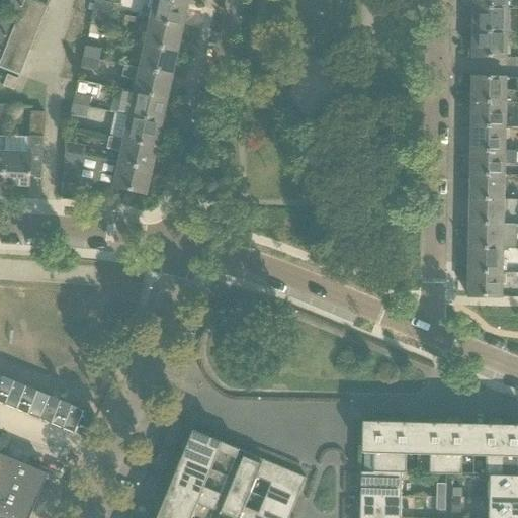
[(25,0),(22,8),(21,10),(42,19),(47,8),(27,0),(25,0)]
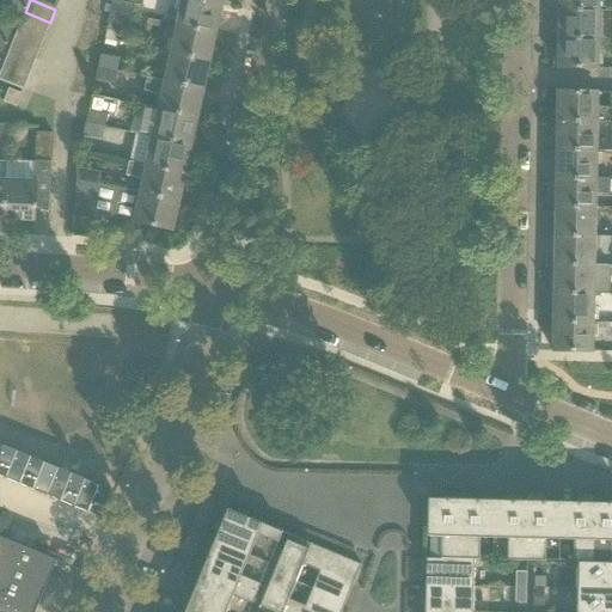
[(112,0),(110,11),(129,14),(130,5),(141,7),(142,0),(112,0)]
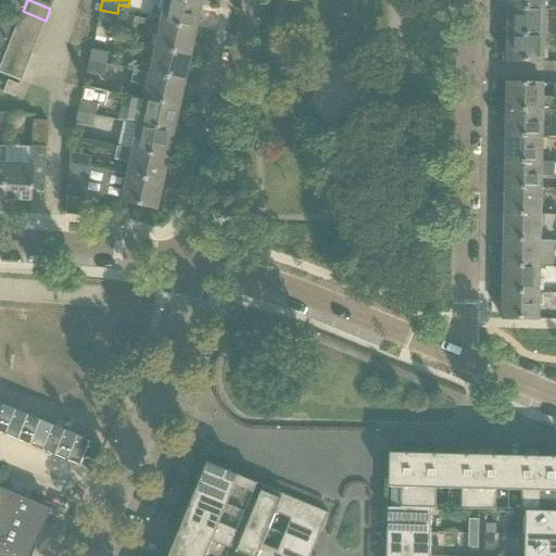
[(177,0),(164,0),(160,23),(196,30),(201,5),(177,0)]
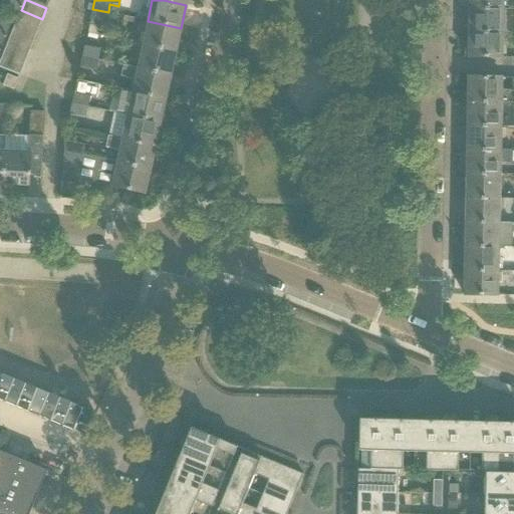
[(469,0),(469,9),(502,9),(502,0),(469,0)]
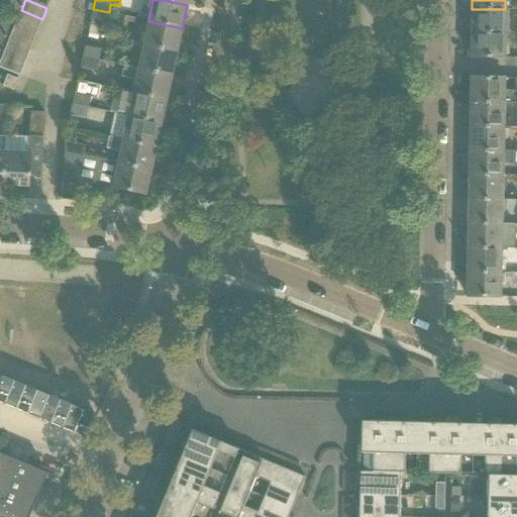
[(10,3),(6,13),(18,18),(21,10),(22,8),(10,3)]
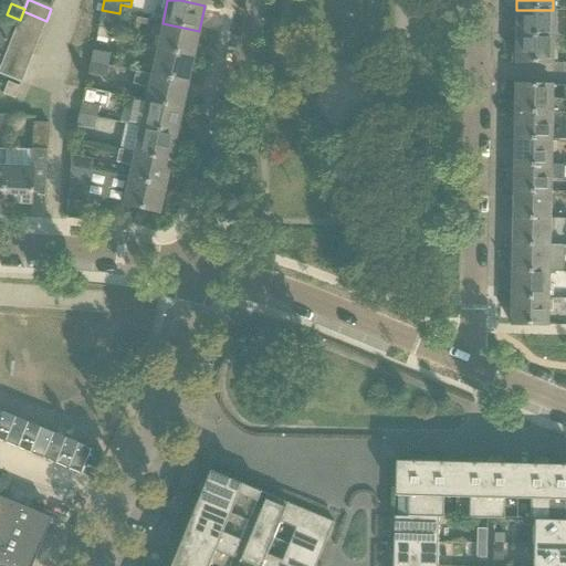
[(119,13),(102,10),(100,22),(116,25),(119,13)]
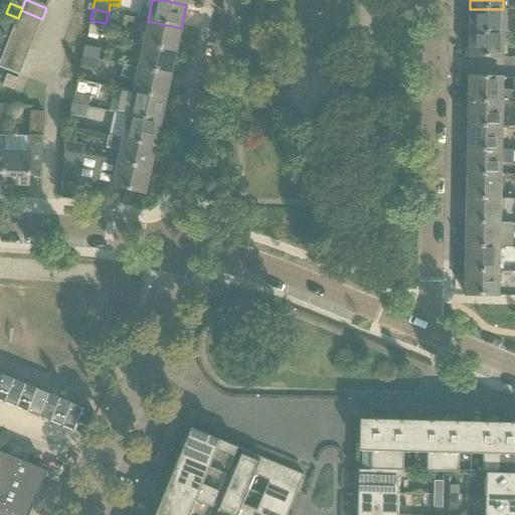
[(470,9),(469,33),(503,34),(503,33),(514,33),(514,13),(514,9),(503,9),(470,9)]
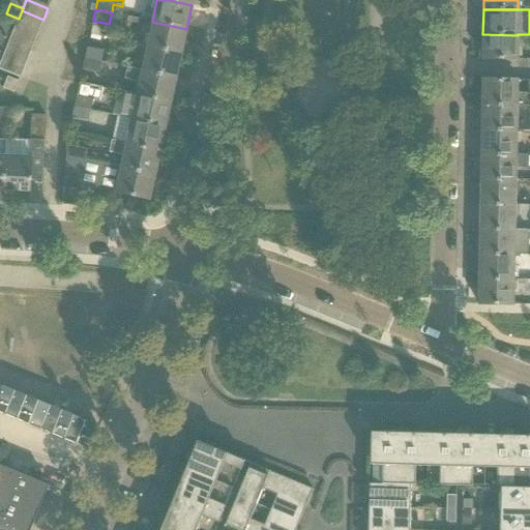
[(19,19),(17,23),(38,31),(43,20),(22,10),(19,19)]
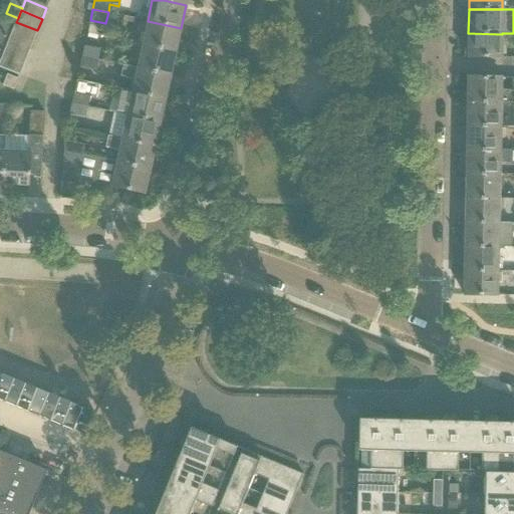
[(148,21),(143,44),(176,52),(181,28),(148,21)]
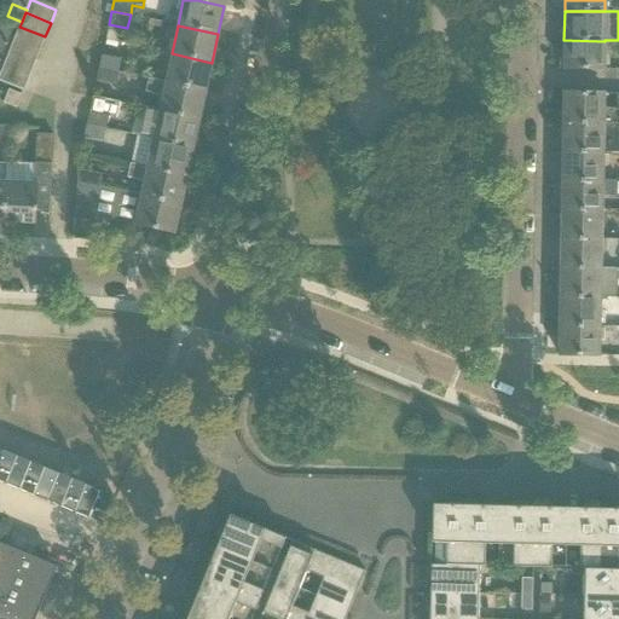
[(19,27),(15,40),(39,50),(45,36),(19,27)]
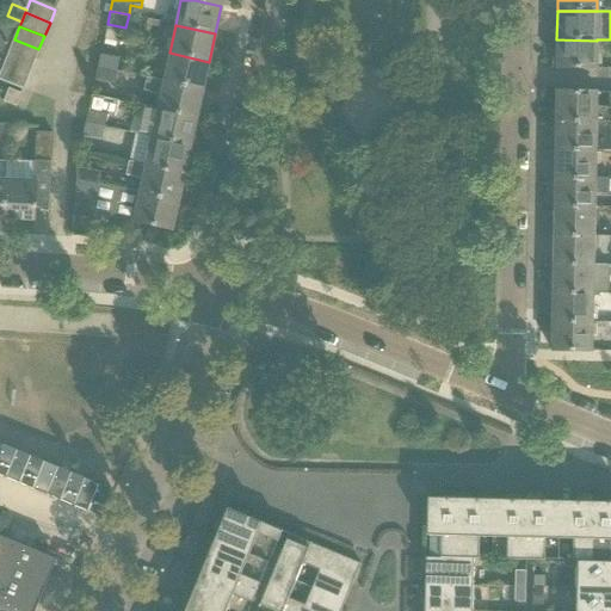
[(0,28),(0,42),(6,45),(11,32),(0,28)]
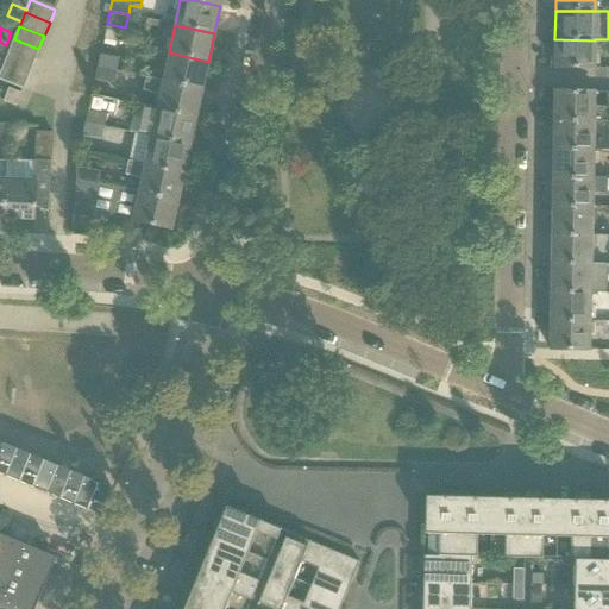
[(14,39),(8,52),(33,63),(38,49),(14,39)]
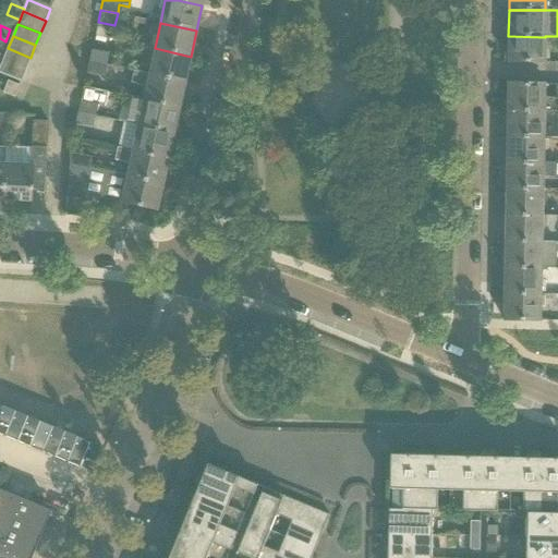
[(545,37),(508,36),(508,63),(544,63),(545,37)]
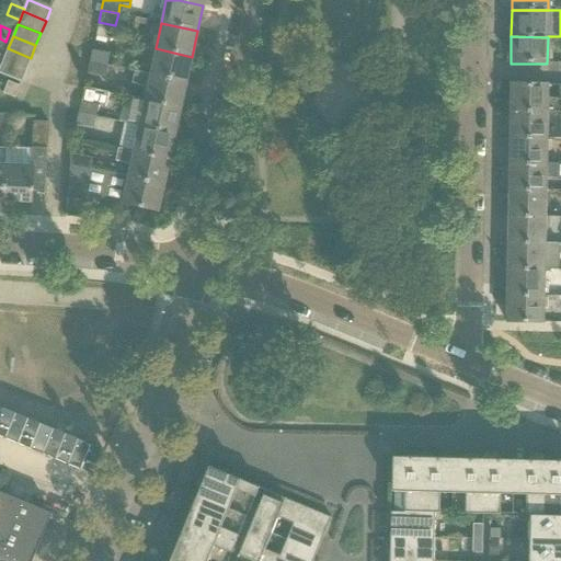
[(8,48),(3,60),(25,70),(31,58),(8,48)]
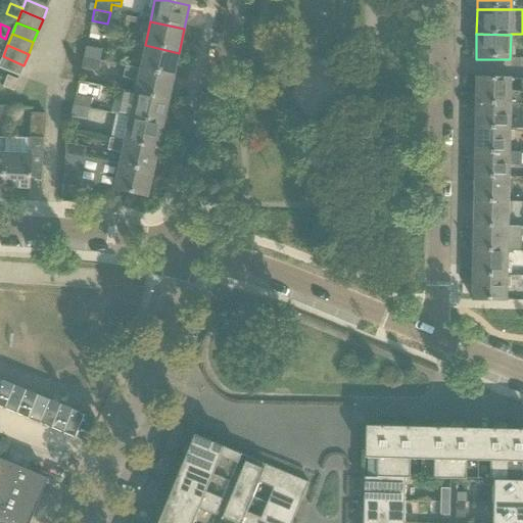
[(145,45),(140,69),(174,77),(179,53),(145,45)]
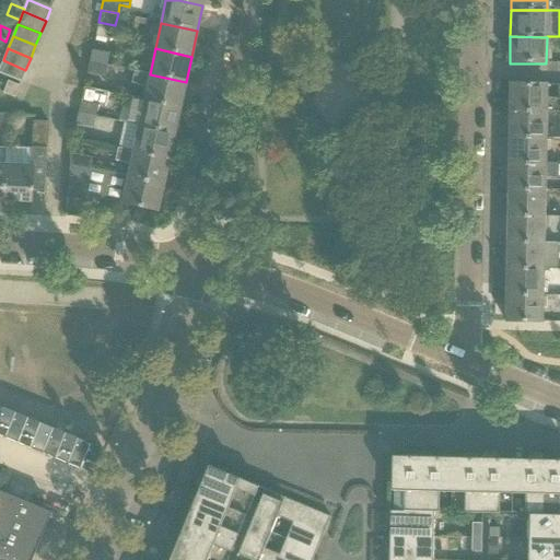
[(92,51),(90,61),(106,65),(108,55),(92,51)]
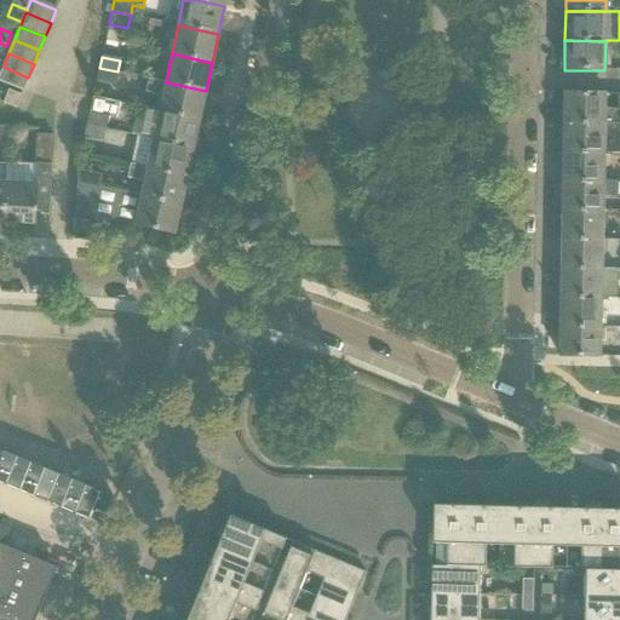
[(4,67),(0,75),(0,81),(23,91),(28,78),(4,67)]
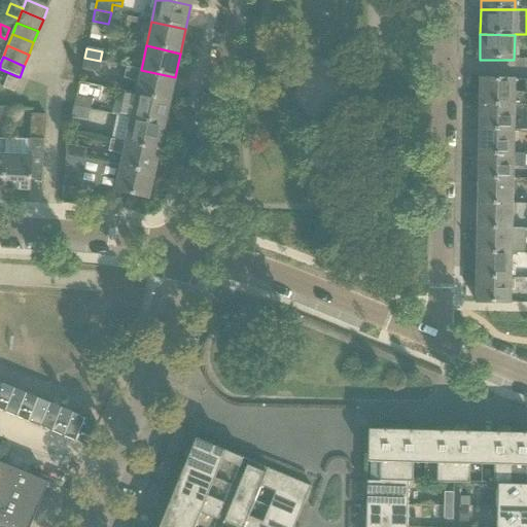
[(100,61),(84,58),(82,69),(98,72),(100,61)]
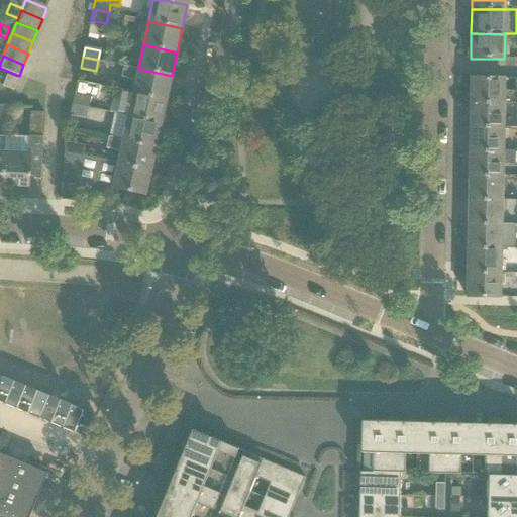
[(123,66),(120,78),(135,81),(133,92),(166,100),(172,76),(138,69),(123,66)]
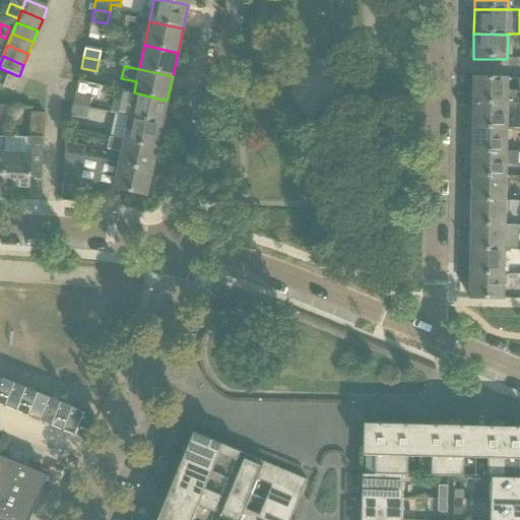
[(2,86),(13,91),(17,80),(6,75),(2,86)]
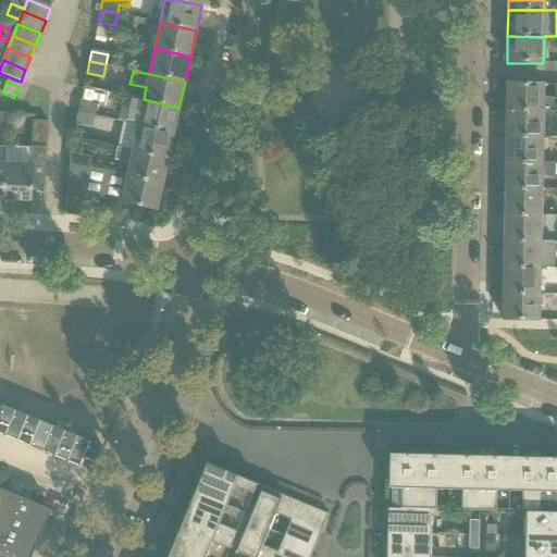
[(506,85),(506,111),(556,112),(556,99),(543,99),(543,85),(506,85)]
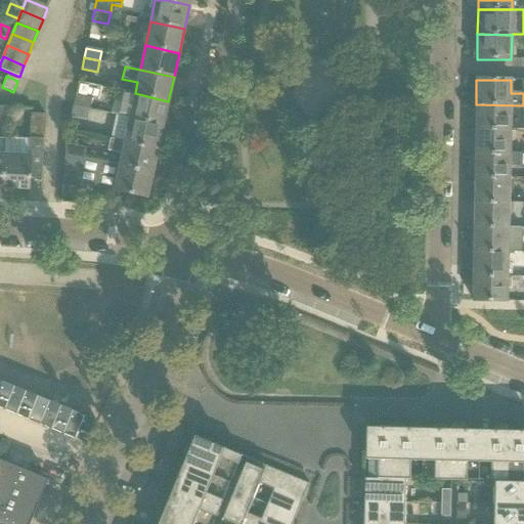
[(118,90),(114,114),(129,118),(163,125),(168,101),(135,93),(118,90)]
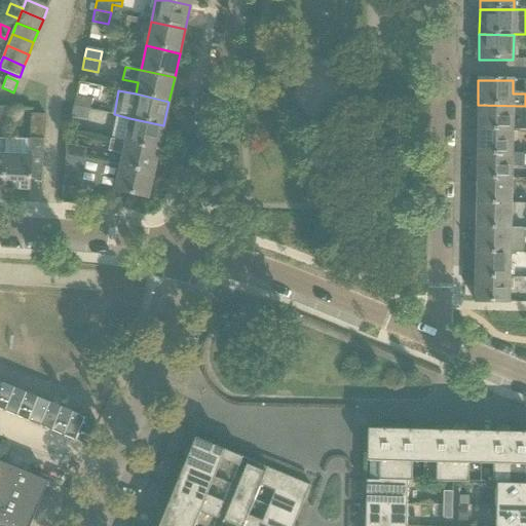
[(76,97),(74,106),(89,109),(91,100),(76,97)]
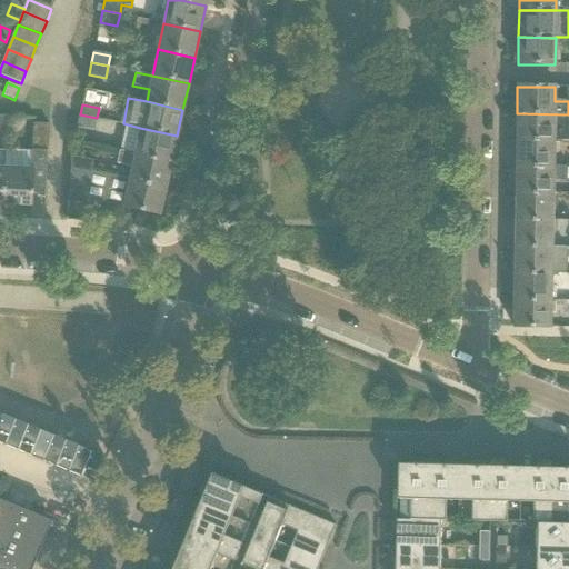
[(517,113),(516,140),(553,141),(568,141),(568,115),(517,113)]
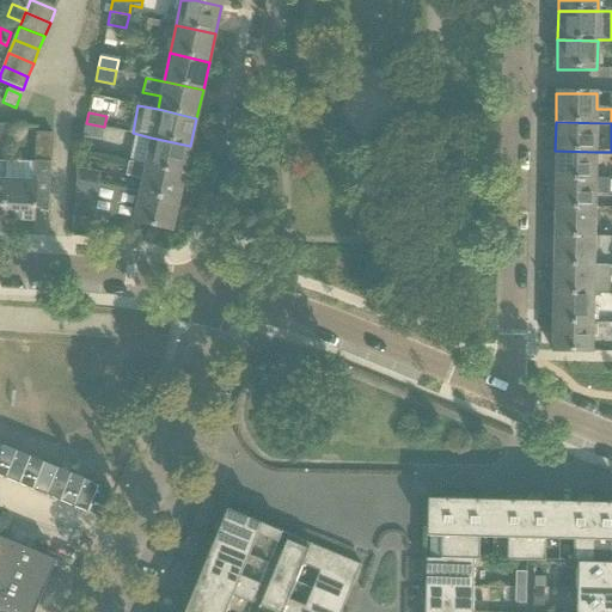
[(104,127),(86,123),(83,136),(102,140),(104,127)]
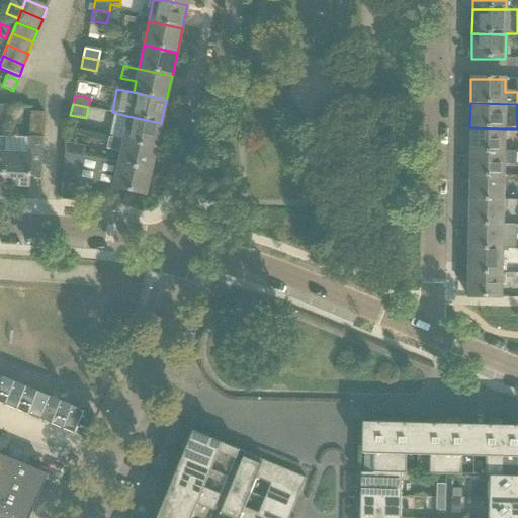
[(3,153),(1,186),(28,187),(29,176),(40,177),(44,113),(30,112),(28,154),(3,153)]
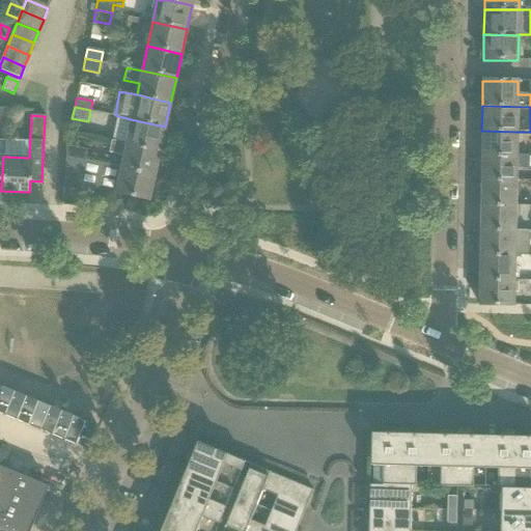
[(131,119),(126,143),(160,150),(165,127),(131,119)]
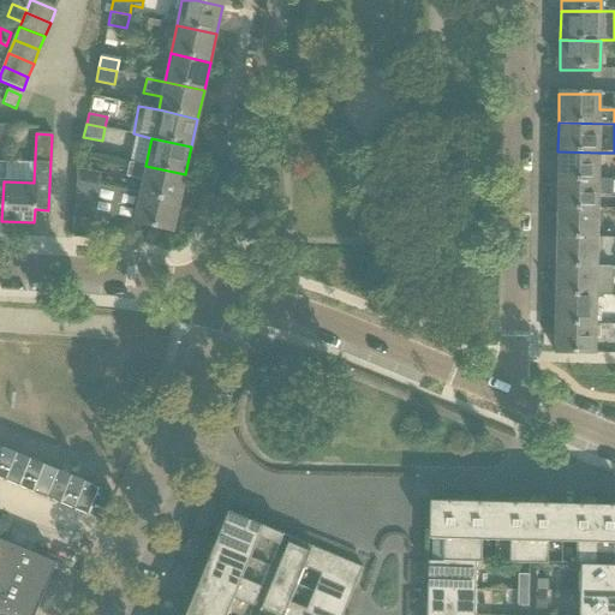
[(557,151),(557,180),(597,181),(598,153),(557,151)]
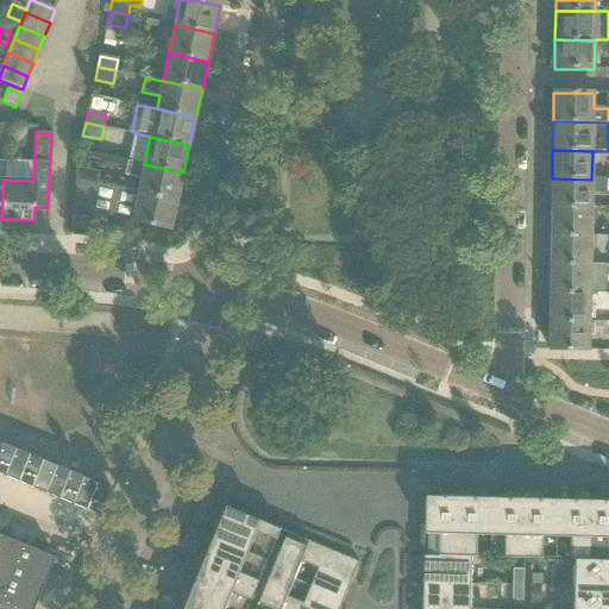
[(127,161),(124,176),(142,180),(138,193),(177,201),(183,173),(144,164),(127,161)]
